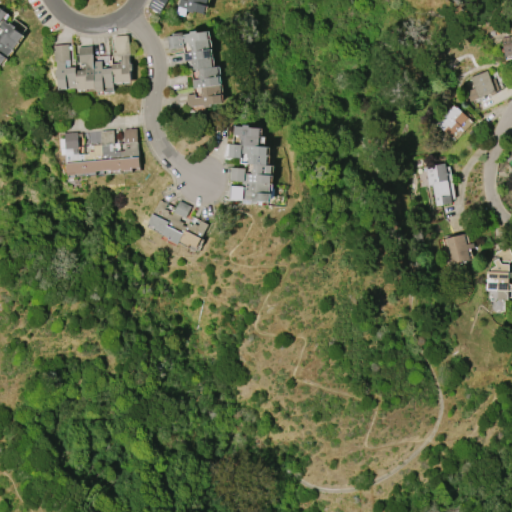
[(177,7),(178,0),(206,0),(205,5),(206,5),(204,14),(192,11),(192,13),(185,11),(186,9),(177,7)]
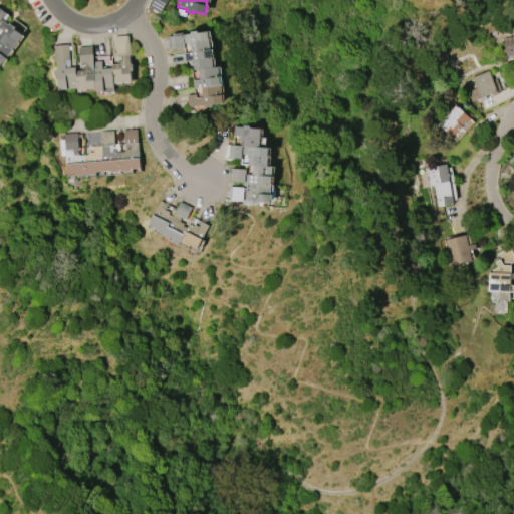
[(0,7),(7,13),(2,19),(8,24),(10,23),(15,27),(14,29),(23,35),(6,58),(1,65),(0,64),(0,34),(3,31),(0,28),(0,7)]
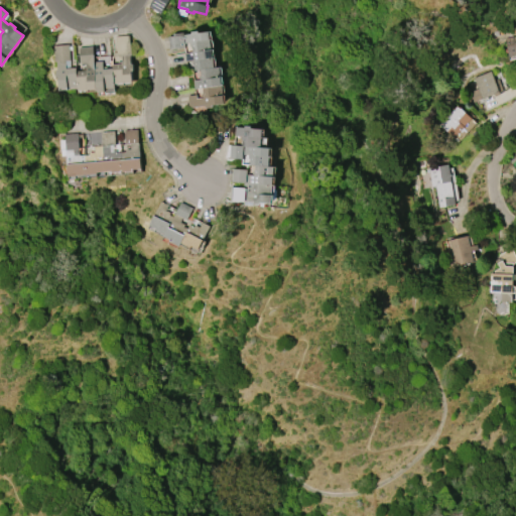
[(169,49),(167,36),(171,36),(171,34),(182,32),(182,34),(190,34),(189,31),(198,31),(198,33),(209,31),(210,40),(211,49),(214,68),(219,67),(222,95),(224,104),(212,105),(213,108),(205,109),(205,106),(188,108),(186,96),(196,95),(197,98),(201,98),(201,94),(203,94),(202,88),(194,89),(192,81),(199,80),(198,76),(200,76),(200,70),(195,71),(194,65),(191,65),(190,60),(185,61),(184,52),(191,51),(191,47),(189,47),(188,42),(184,43),(184,47),(169,49)]
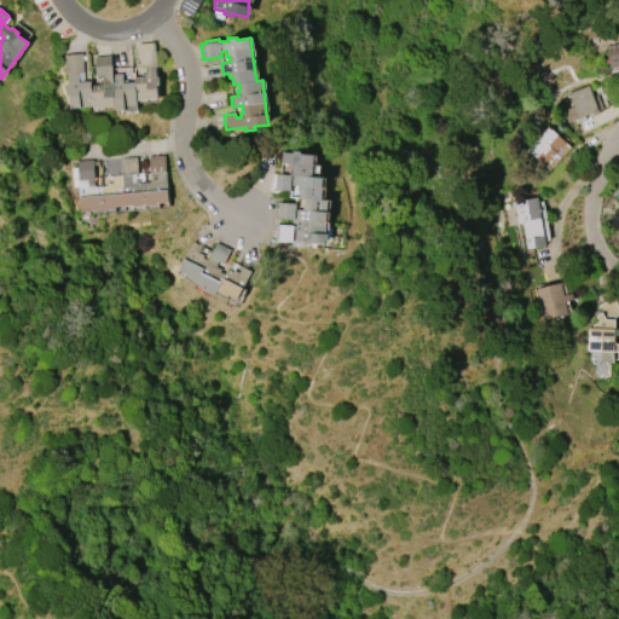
[(82,53),(84,73),(79,73),(79,82),(91,81),(91,86),(103,85),(102,76),(96,76),(93,57),(111,56),(113,74),(122,73),(123,82),(134,81),(134,77),(146,76),(145,68),(136,68),(136,63),(139,63),(138,44),(155,42),(157,67),(155,67),(156,76),(158,76),(160,85),(157,85),(158,99),(137,100),(137,105),(125,106),(126,109),(115,109),(115,106),(93,109),(92,104),(70,106),(69,92),(67,92),(67,84),(69,84),(68,74),(65,74),(64,56),(82,53)]
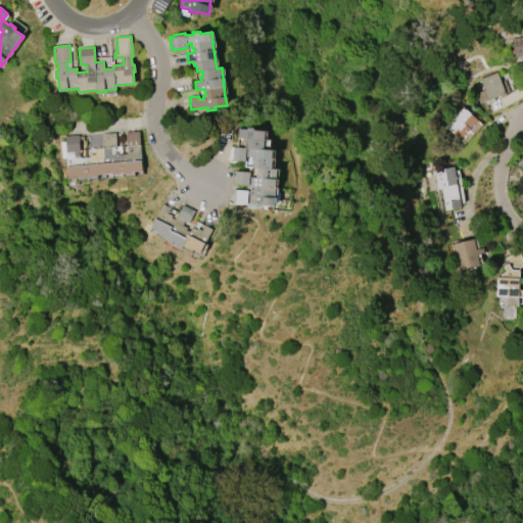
[(513,39),(522,37),(522,59),(517,61),(513,39)]
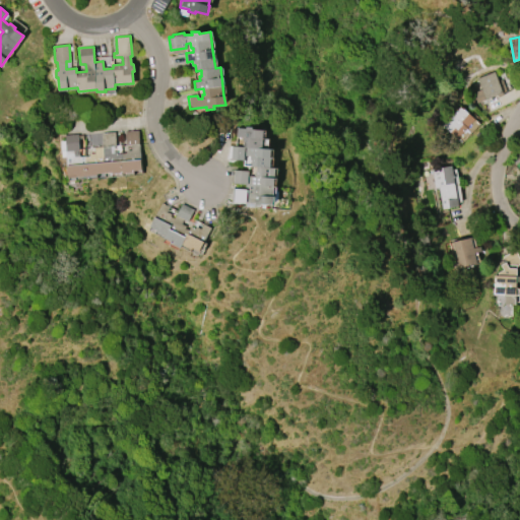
[(476,78),(494,71),(498,81),(502,80),(507,91),(476,103),(475,100),(473,100),(471,93),(481,89),(476,78)]
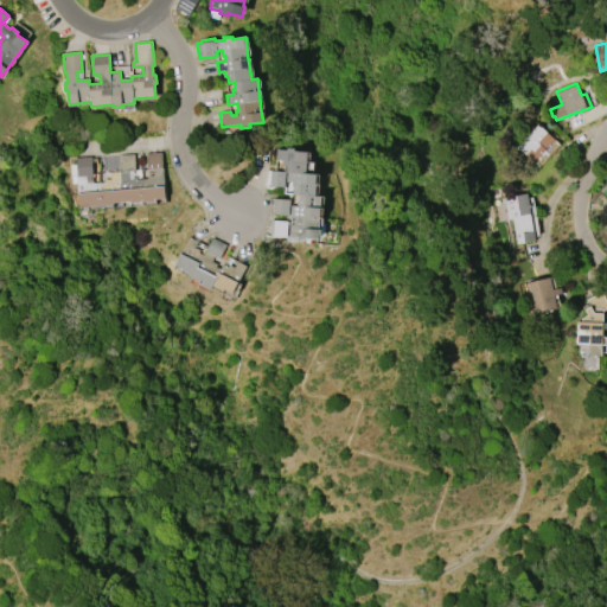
[(516,147),(537,125),(540,127),(541,127),(554,139),(544,149),(532,163),(516,147)]
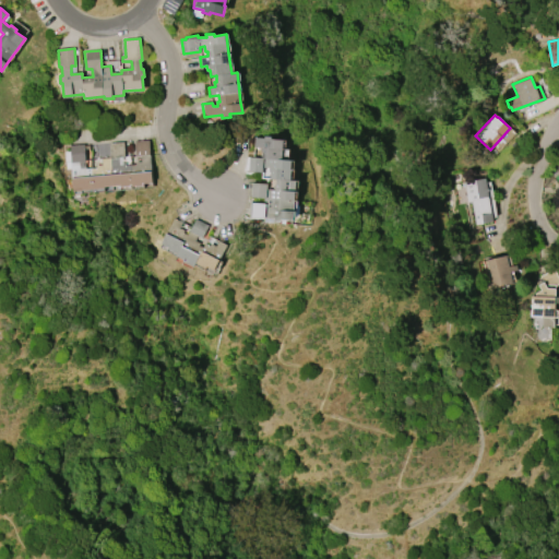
[(250,217),(250,203),(263,204),(264,198),(250,197),(251,182),(268,183),(266,189),(275,190),(276,179),(270,179),(270,173),(269,173),(269,168),(262,167),(262,173),(248,171),(249,157),(262,158),(262,147),(253,146),(254,138),(263,139),(263,137),(272,137),(272,139),(284,140),(284,150),(283,150),(282,159),(292,161),(290,180),(296,180),(295,191),(296,191),(295,201),(294,212),(295,212),(294,221),(282,219),(282,222),(274,221),(274,218),(250,217)]
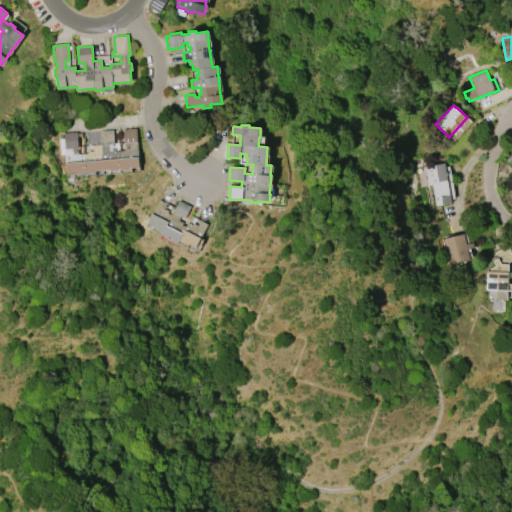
[(136,128),(139,168),(132,168),(132,170),(121,171),(121,169),(119,169),(119,171),(111,171),(111,170),(95,171),(96,173),(67,175),(64,133),(77,132),(78,155),(88,154),(88,152),(94,151),(93,145),(101,145),(101,143),(91,143),(90,132),(113,130),(114,144),(109,144),(109,150),(115,149),(115,151),(124,151),(124,149),(130,148),(129,142),(124,143),(123,129),(136,128)]
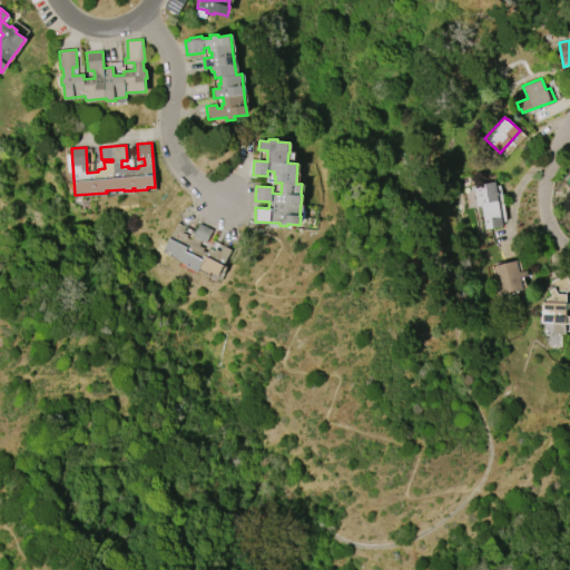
[(472,186),(494,182),(502,226),(484,229),(480,206),(475,207),(472,186)]
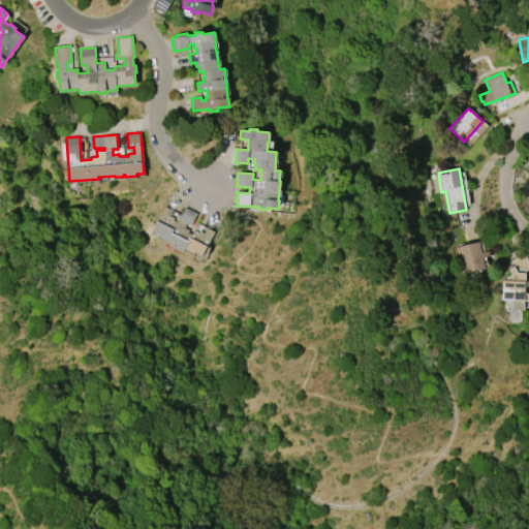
[(185,208),(197,214),(191,225),(187,223),(185,227),(190,230),(189,232),(192,234),(194,230),(199,232),(200,230),(205,232),(208,227),(215,231),(204,255),(196,252),(195,254),(186,249),(184,252),(174,247),(175,246),(167,242),(168,241),(159,236),(159,235),(153,230),(165,207),(173,211),(169,216),(175,218),(174,220),(178,222),(185,208)]
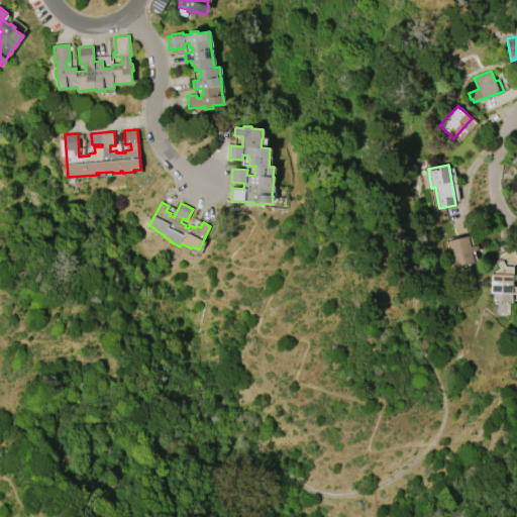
[(455,267),(449,240),(469,236),(471,246),(478,245),(479,250),(472,251),(475,262),(455,267)]
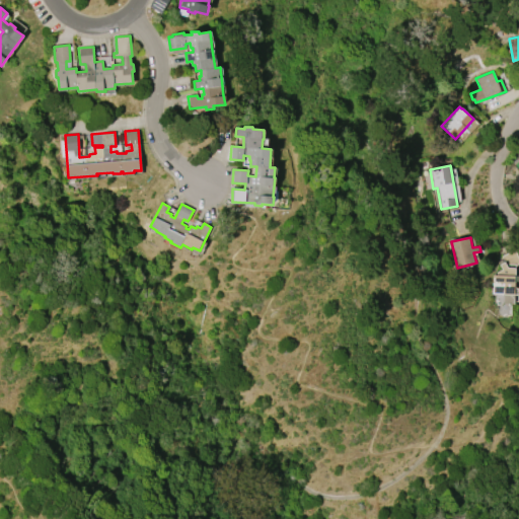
[(517,268),(515,304),(504,304),(505,295),(493,294),(494,275),(498,275),(498,272),(503,270),(501,265),(505,263),(502,256),(515,249),(518,256),(518,264),(517,265),(517,268)]
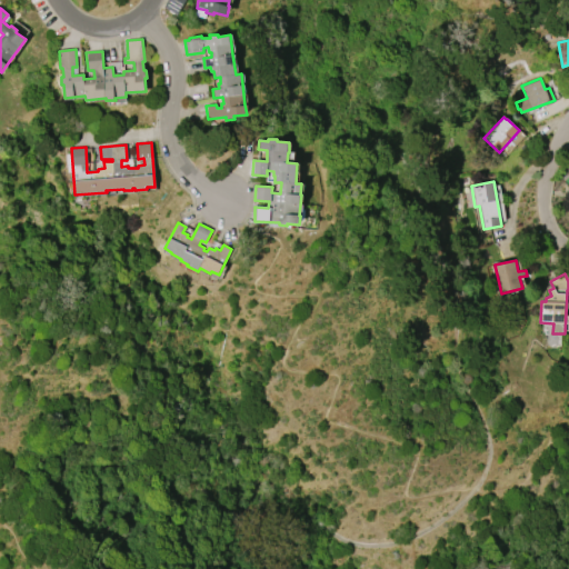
All buildings are outlined.
